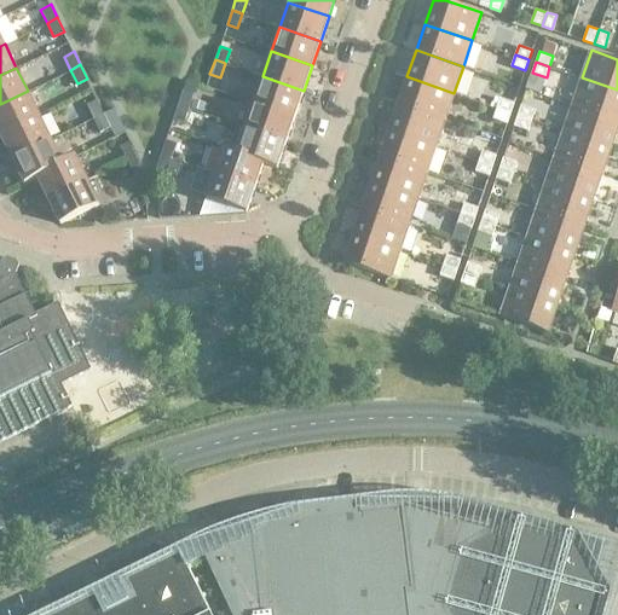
[(304,91),(263,76),(254,102),(294,116),(304,91)]
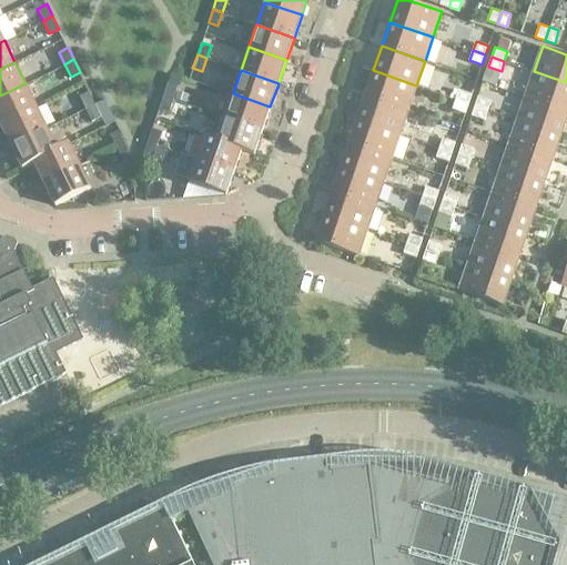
[(416,86),(373,70),(365,94),(408,109),(416,86)]
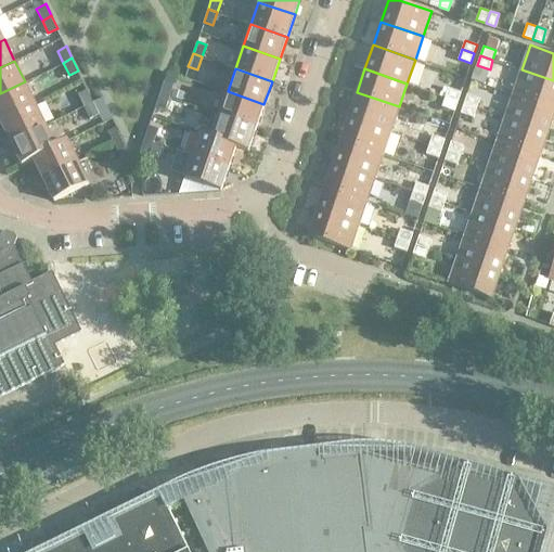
[(553,80),(522,69),(513,93),(553,106),(553,80)]
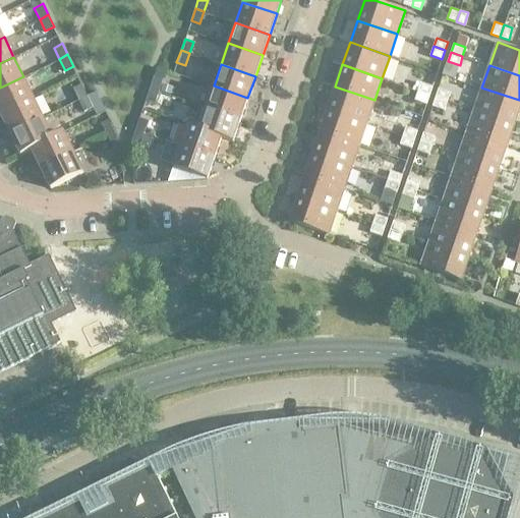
[(154,75),(151,87),(159,90),(163,78),(154,75)]
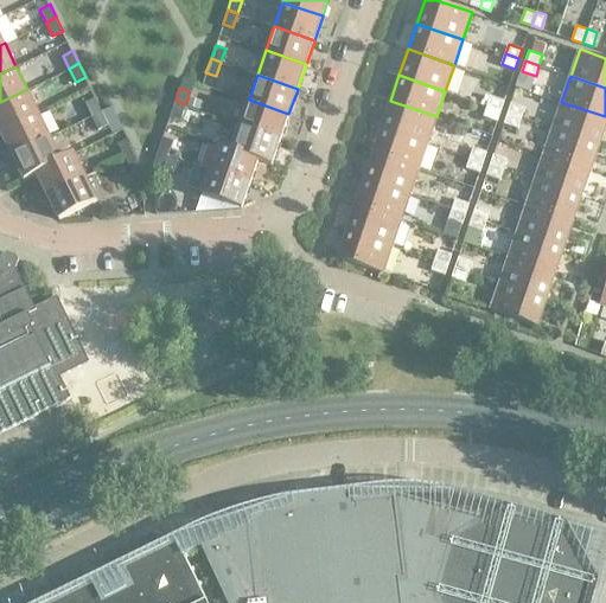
[(39,113),(27,89),(0,102),(0,129),(1,132),(39,113)]
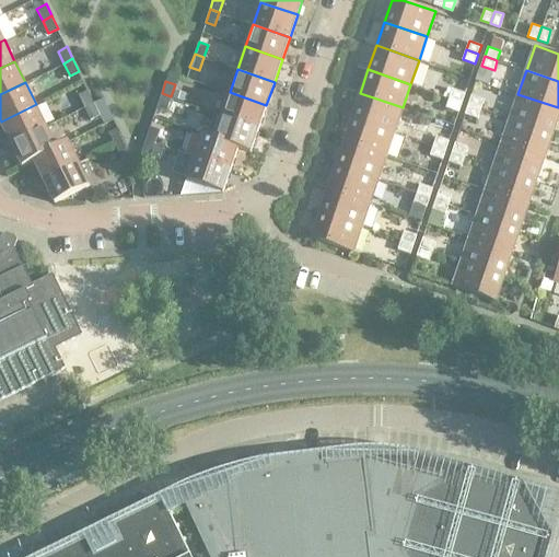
[(453,88),(450,97),(462,101),(465,92),(453,88)]
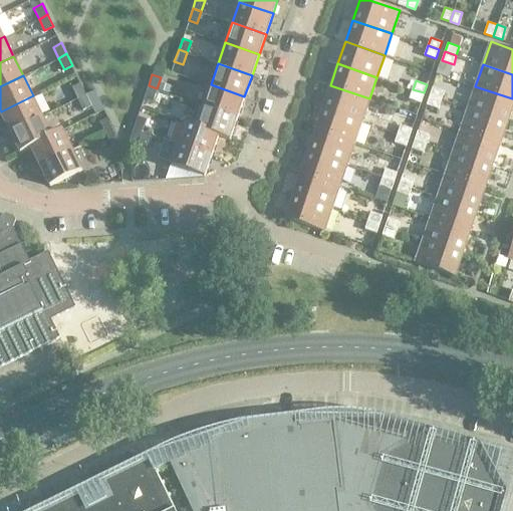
[(86,92),(80,81),(72,86),(78,97),(86,92)]
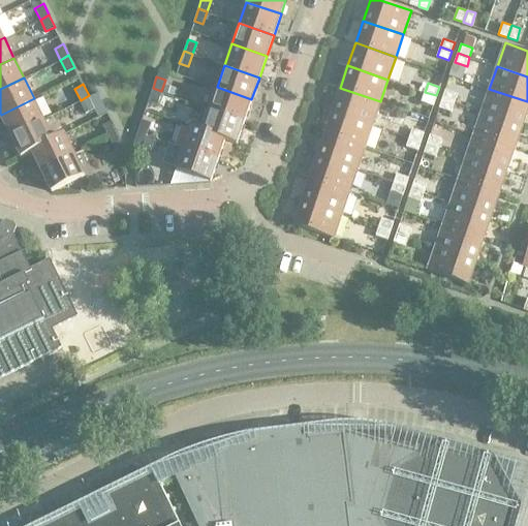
[(251,99),(217,87),(210,107),(244,120),(251,99)]
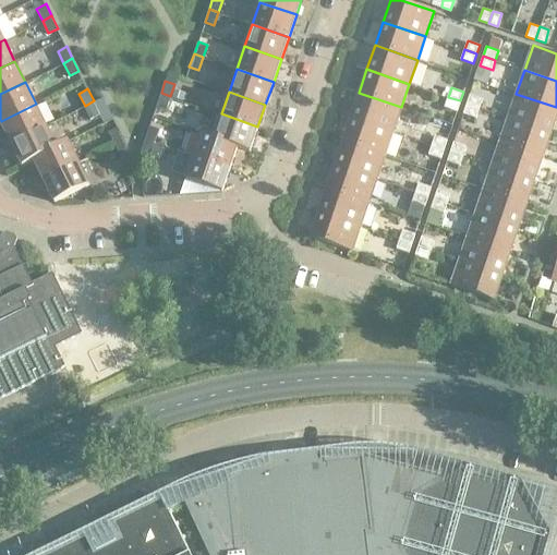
[(161,93),(156,107),(166,110),(170,96),(161,93)]
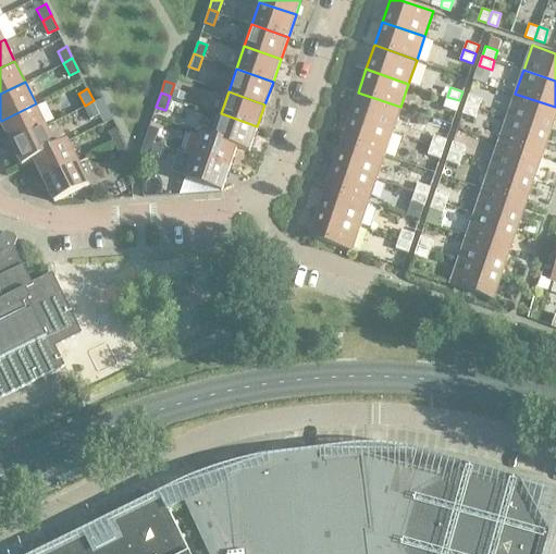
[(400,107),(358,93),(349,117),(393,131),(400,107)]
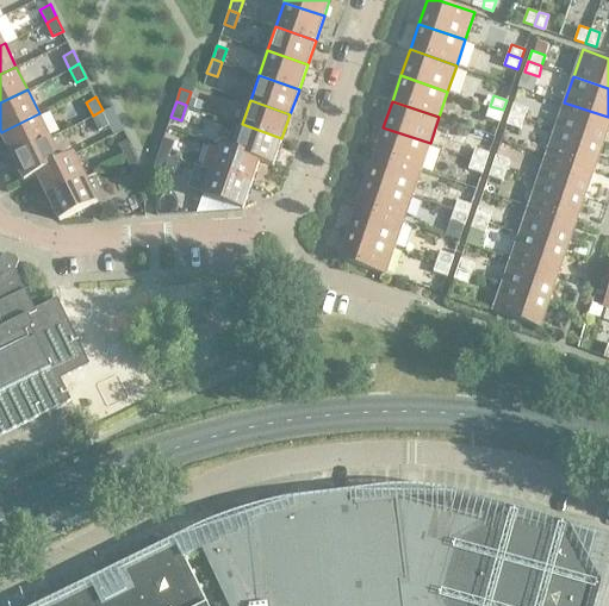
[(514,102),(510,112),(524,117),(528,107),(514,102)]
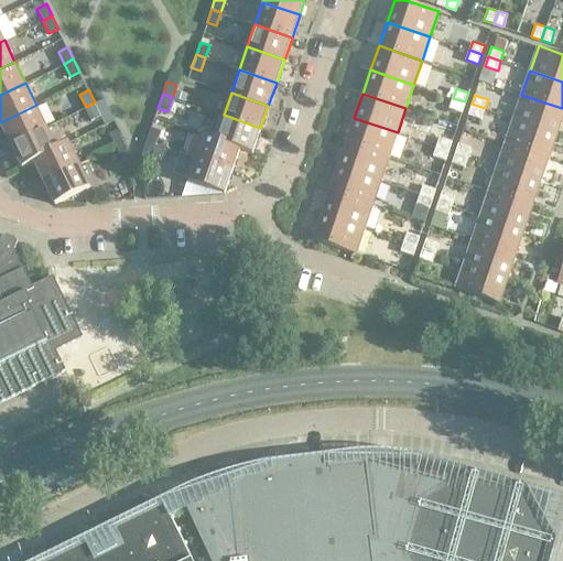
[(562,108),(521,95),(513,118),(556,133),(562,115),(562,108)]
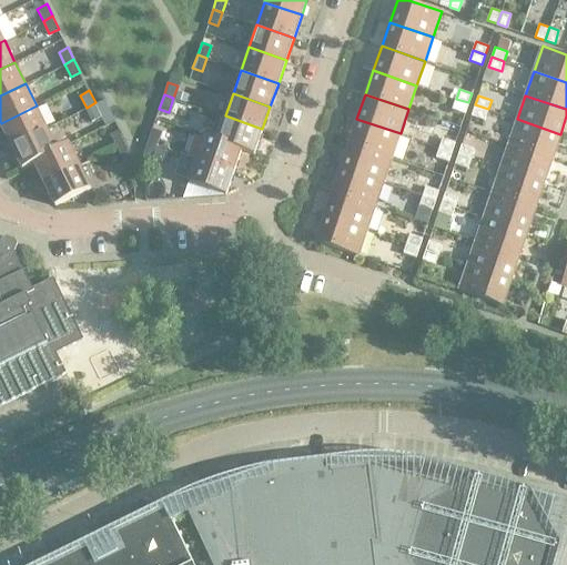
[(468,102),(456,99),(453,108),(466,112),(468,102)]
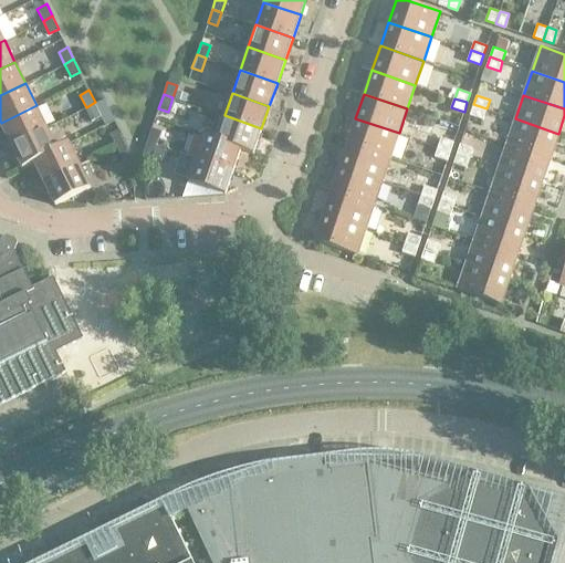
[(101,115),(95,102),(86,107),(92,120),(101,115)]
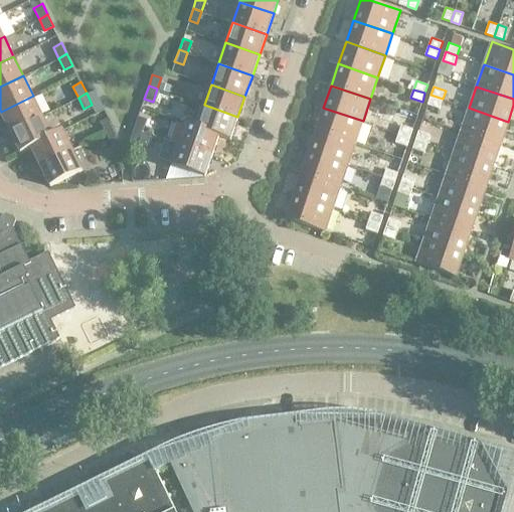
[(443,99),(431,95),(427,104),(440,108),(443,99)]
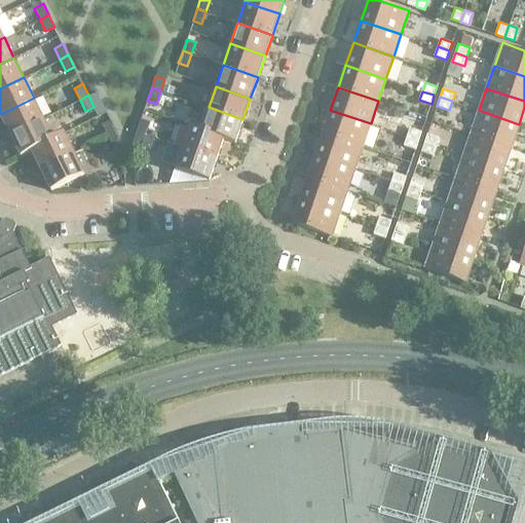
[(43,118),(34,98),(1,114),(10,134),(43,118)]
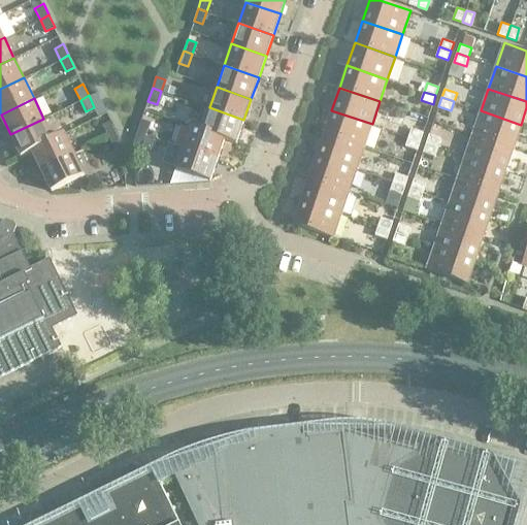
[(192,120),(191,124),(202,127),(202,129),(225,136),(225,138),(236,141),(243,120),(209,107),(203,105),(198,122),(192,120)]
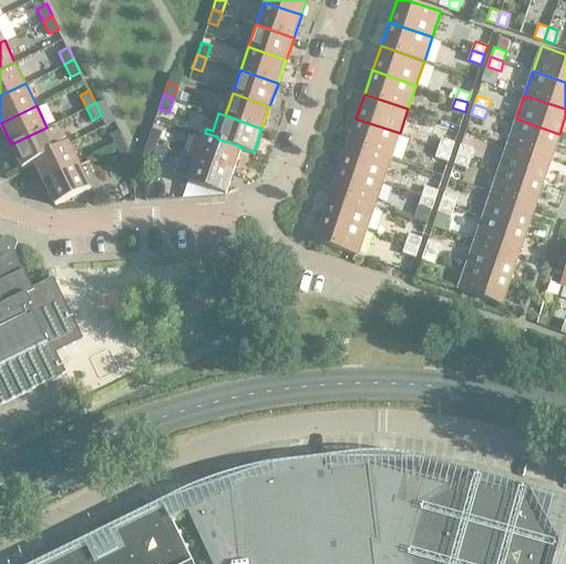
[(400,133),(356,119),(348,142),(391,157),(400,133)]
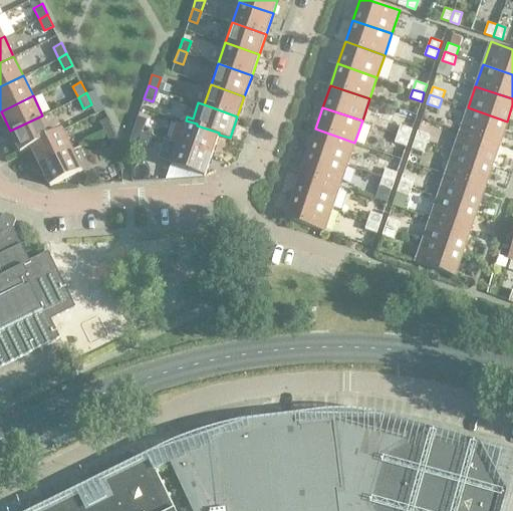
[(507,121),(468,107),(460,130),(500,144),(507,121)]
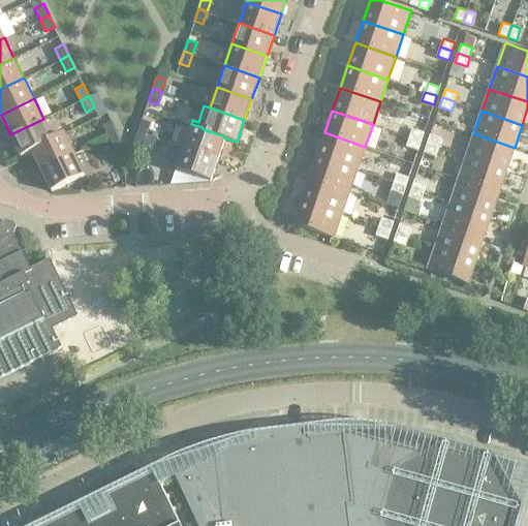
[(151,121),(142,118),(137,130),(147,133),(151,121)]
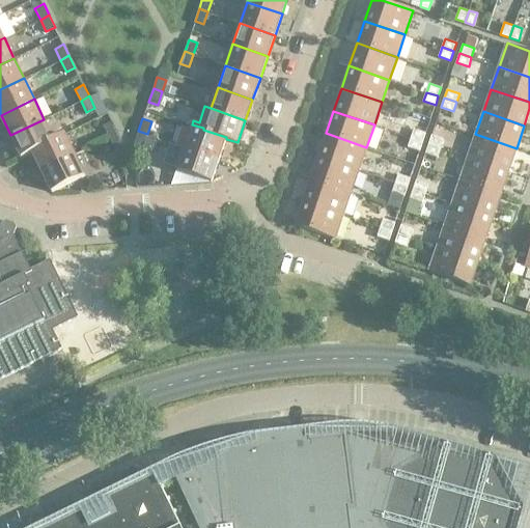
[(53,138),(44,119),(10,135),(21,157),(32,150),(31,149),(54,139),(53,138)]
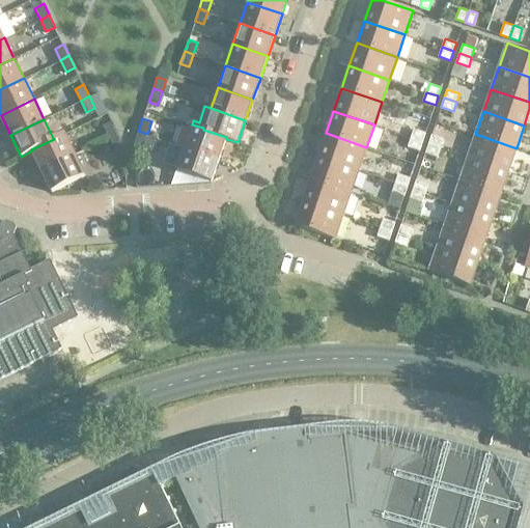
[(118,132),(112,120),(104,124),(110,136),(118,132)]
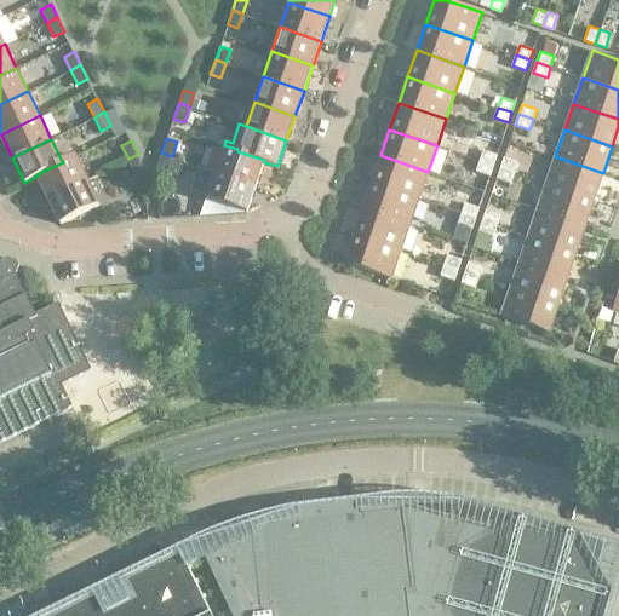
[(238,149),(224,145),(215,171),(256,185),(264,162),(264,160),(238,151),(238,149)]
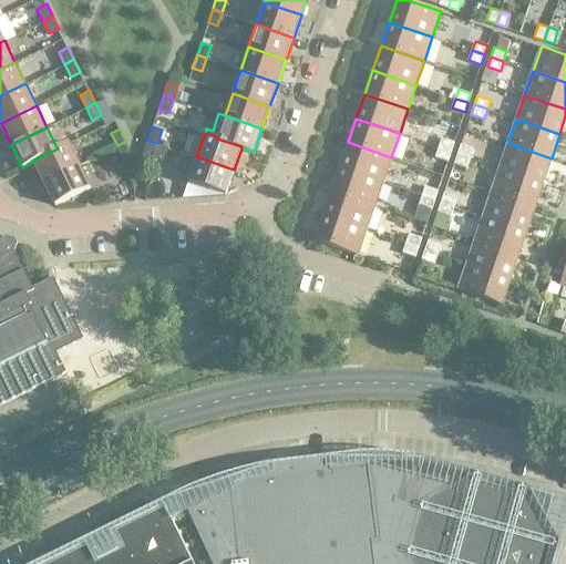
[(442,136),(439,146),(452,151),(455,141),(442,136)]
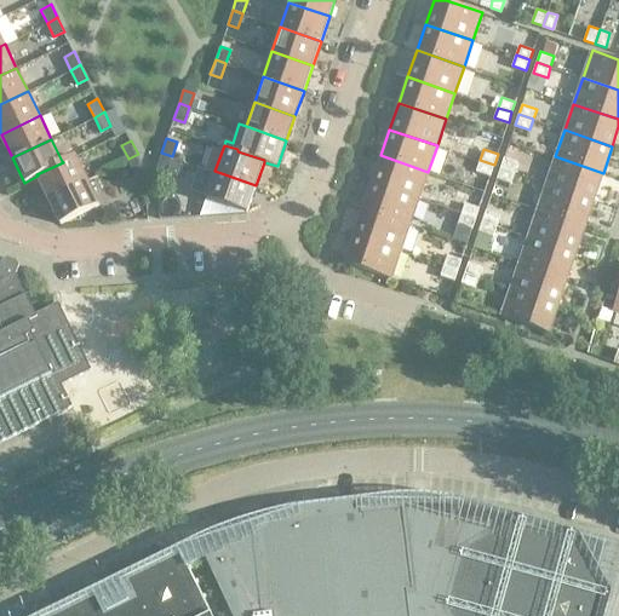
[(172,156),(161,153),(156,167),(167,171),(172,156)]
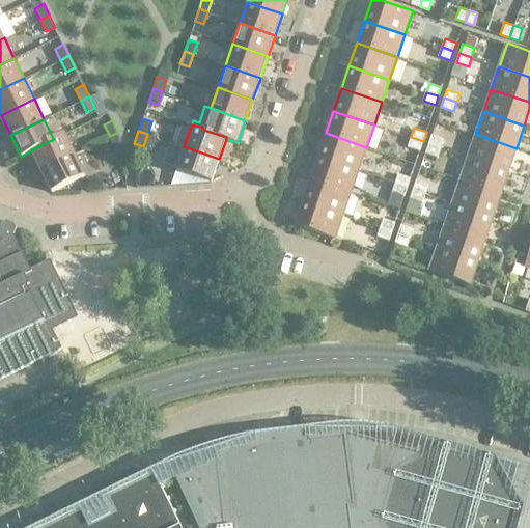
[(64,132),(53,138),(54,139),(31,149),(32,150),(42,170),(75,154),(64,132)]
